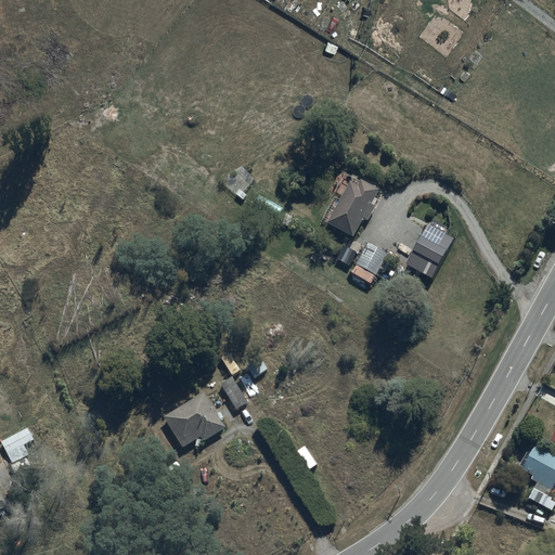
[(358,184),(351,180),(328,221),(355,236),(366,217),(370,219),(377,206),(372,203),(376,196),(381,189),(362,178),(358,184)]
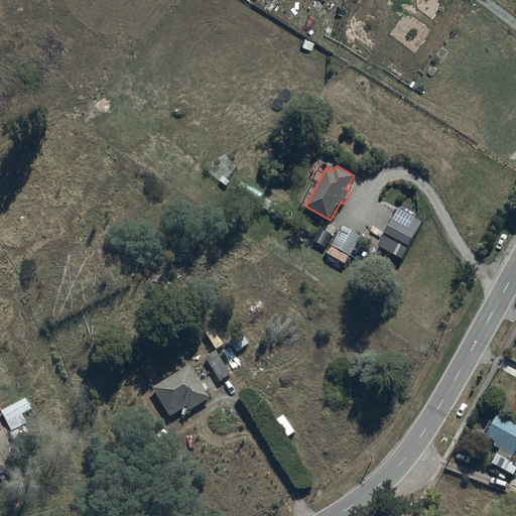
[(361,236),(342,226),(332,246),(351,255),(361,236)]
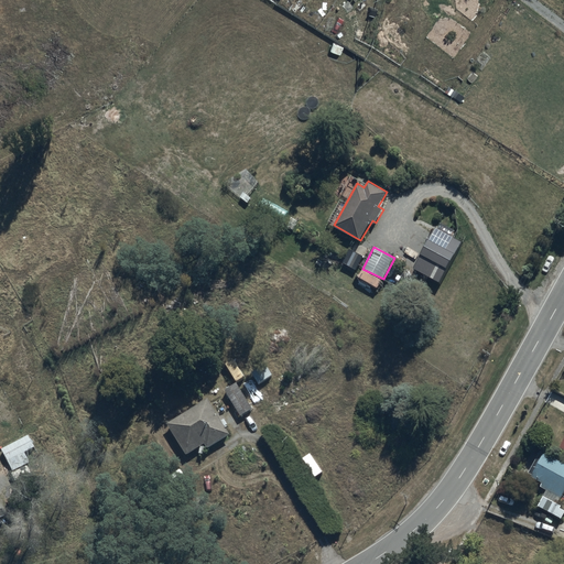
[(351,248),(346,257),(358,264),(364,256),(351,248)]
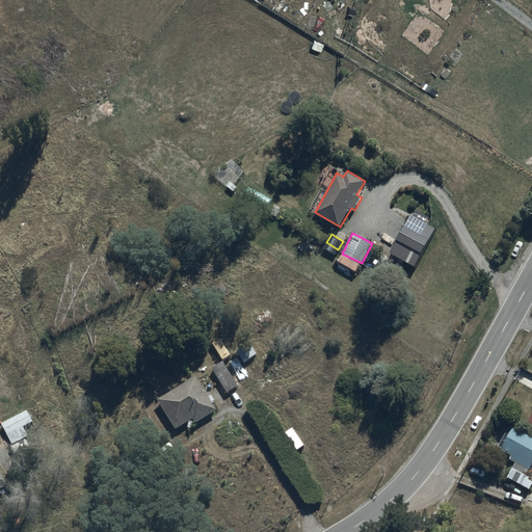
[(224,361),(213,368),(228,392),(239,386),(224,361)]
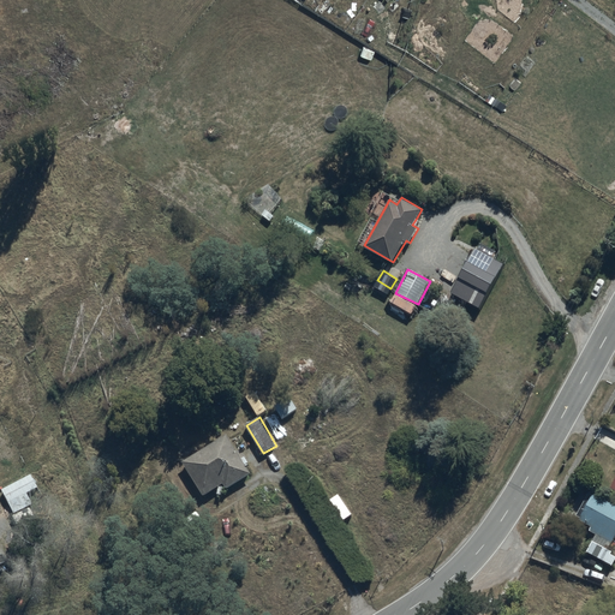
[(227,433),(183,461),(204,495),(224,483),(227,489),(252,472),(227,433)]
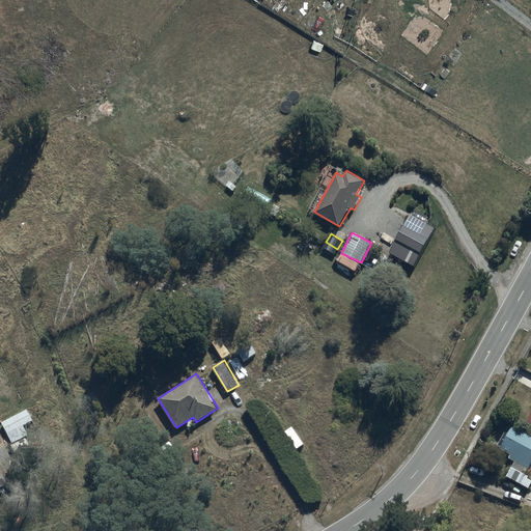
[(27,409),(1,422),(12,442),(29,434),(25,425),(29,423),(32,429),(38,426),(34,419),(32,419),(27,409)]
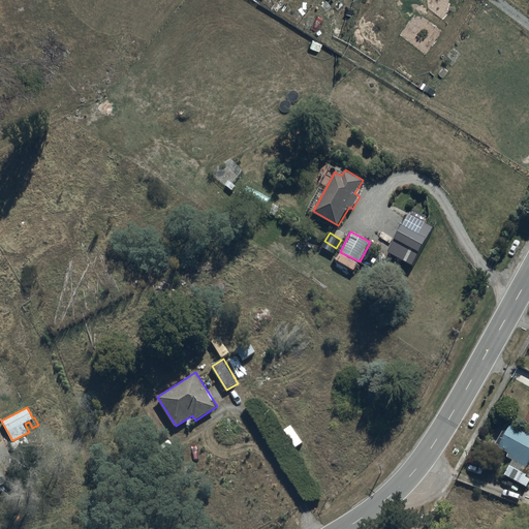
[(509,426),(506,424),(494,444),(508,452),(506,455),(511,458),(502,472),(526,487),(528,481),(528,475),(523,472),(528,463),(528,461),(528,433),(510,424),(509,426)]
